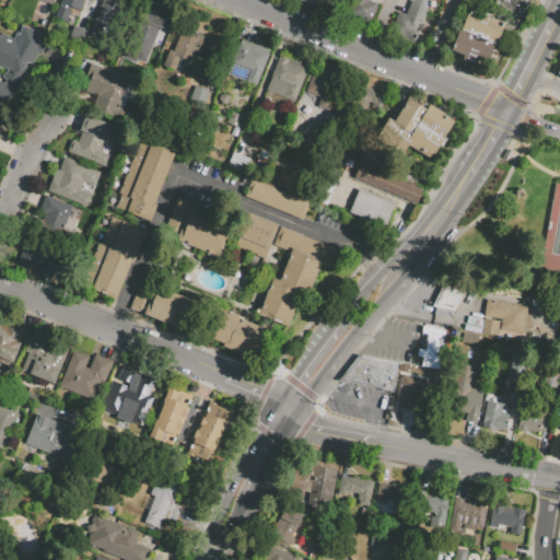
[(81,11),(85,0),(63,0),(56,20),(68,24),(72,12),(66,10),(67,4),(81,11)]
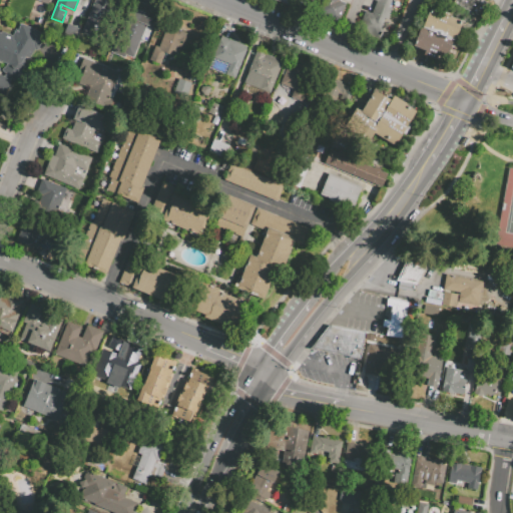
[(95,0),(124,0),(120,12),(115,10),(102,42),(82,34),(95,0)]
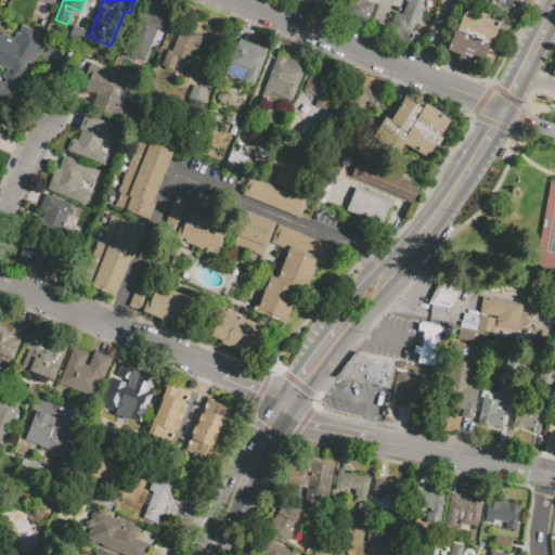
[(299,0),(322,9),(324,0),(299,0)]
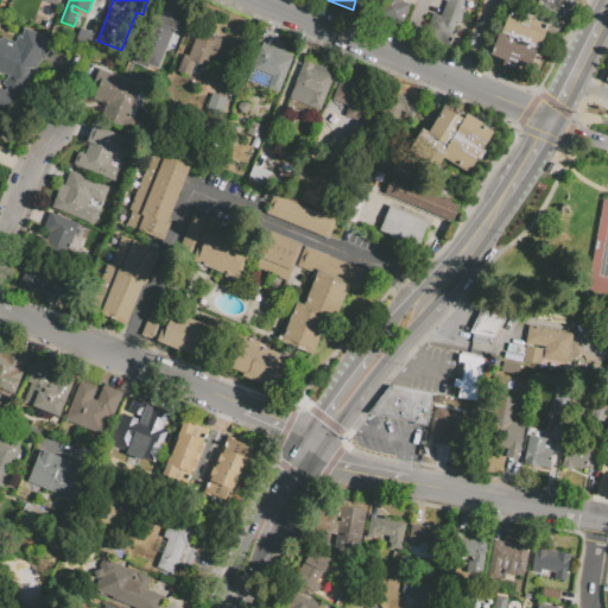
[(384,0),(404,0),(404,2),(411,6),(403,29),(377,19),(384,0)]
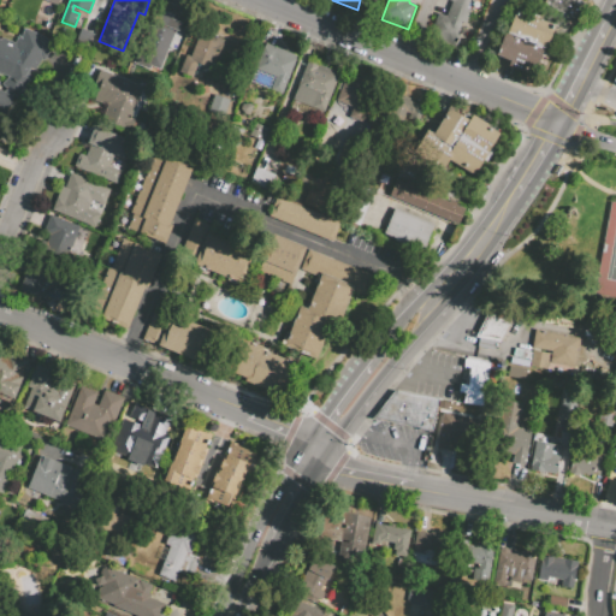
[(448,0),(454,3),(449,17),(440,13),(432,36),(460,47),(477,0),(448,0)]
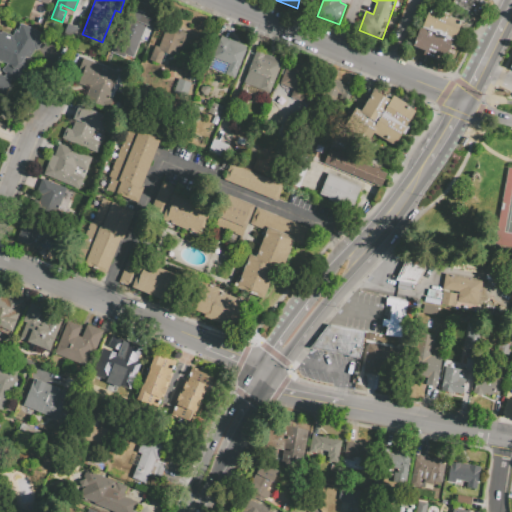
[(481,20),(452,6),(454,0),(478,0),(488,5),(481,20)]
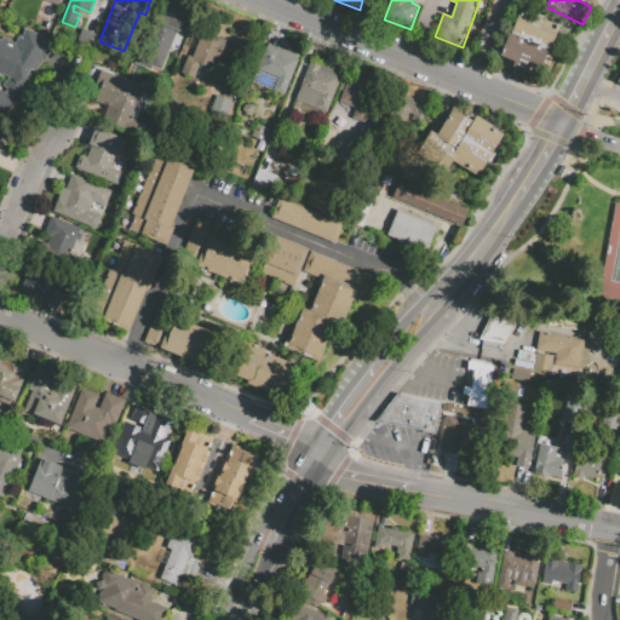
[(159,10),(153,24),(173,32),(178,17),(159,10)]
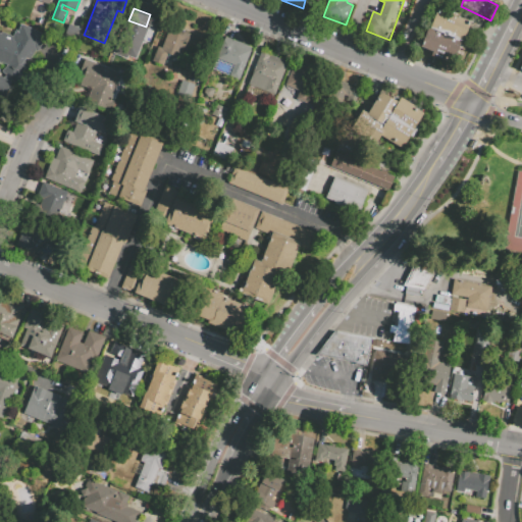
[(440,9),(474,22),(467,43),(465,42),(431,30),(433,29),(440,9)]
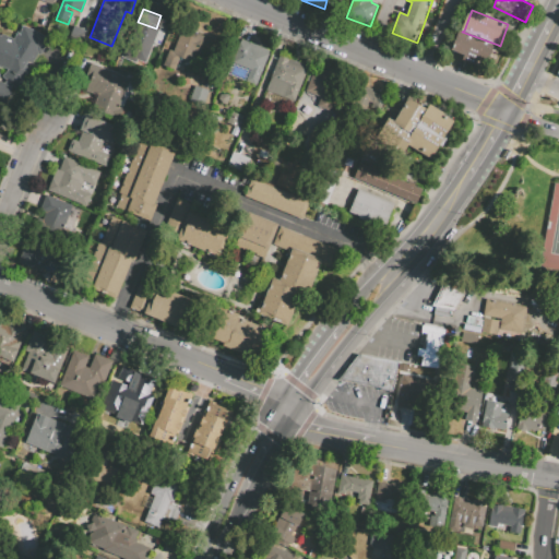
[(159,33),(146,64),(128,57),(133,42),(129,39),(135,23),(159,33)]
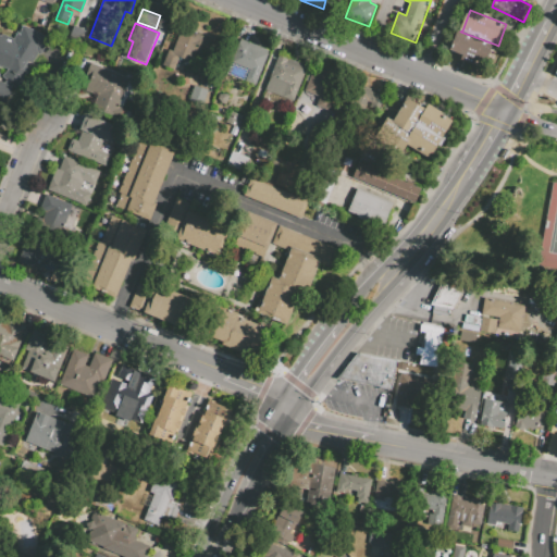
[(0,67),(7,71),(25,71),(35,51),(41,56),(50,40),(37,32),(24,26),(17,40),(3,35),(2,38),(0,37),(0,67)]
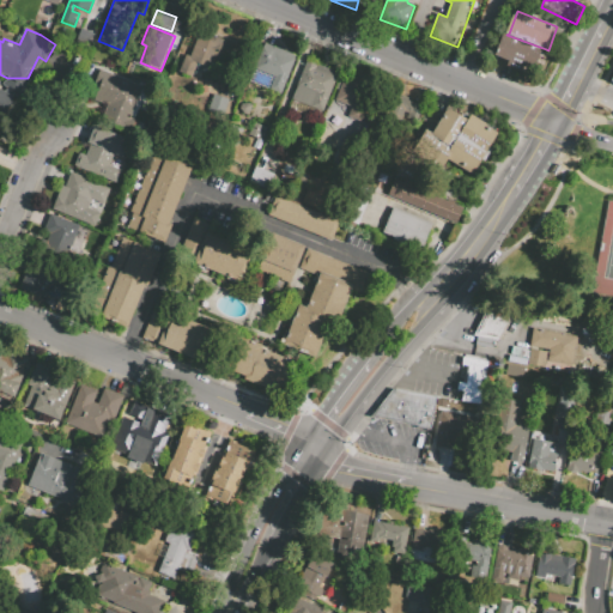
[(195,35),(180,73),(193,79),(199,65),(213,71),(222,50),(219,49),(223,41),(207,34),(205,38),(195,35)]
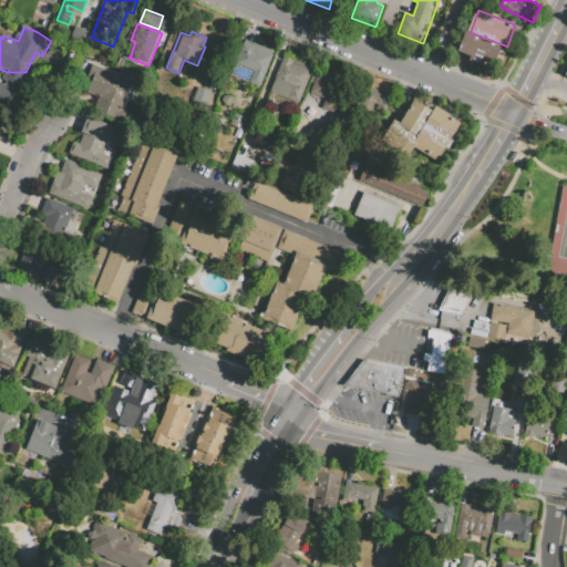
[(461,52),(473,57),(471,63),(485,68),(486,63),(497,66),(505,45),(468,32),(461,52)]
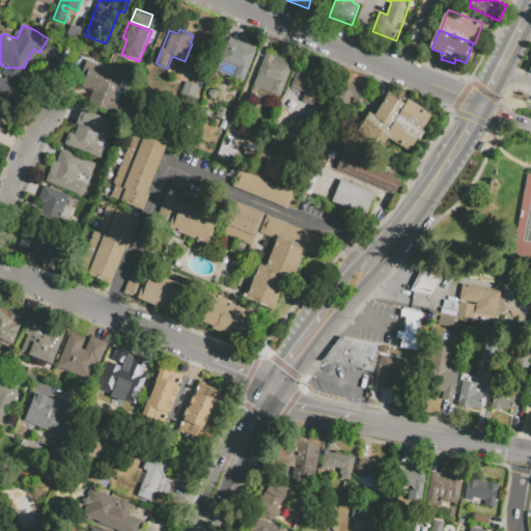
[(229,38),(257,50),(243,85),(231,81),(236,68),(220,61),(229,38)]
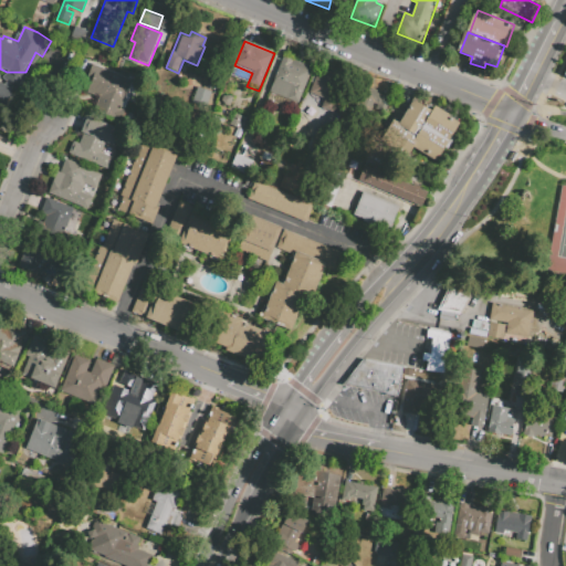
[(284,58),(314,70),(300,105),(270,93),(284,58)]
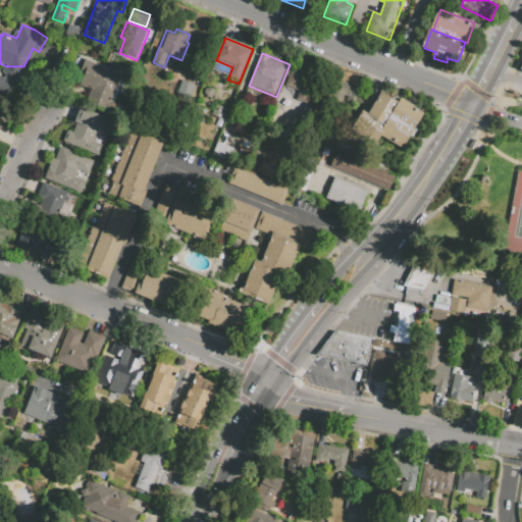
[(83,57),(80,65),(77,70),(82,72),(77,85),(89,89),(84,101),(110,110),(113,102),(121,105),(124,95),(115,91),(122,71),(83,57)]
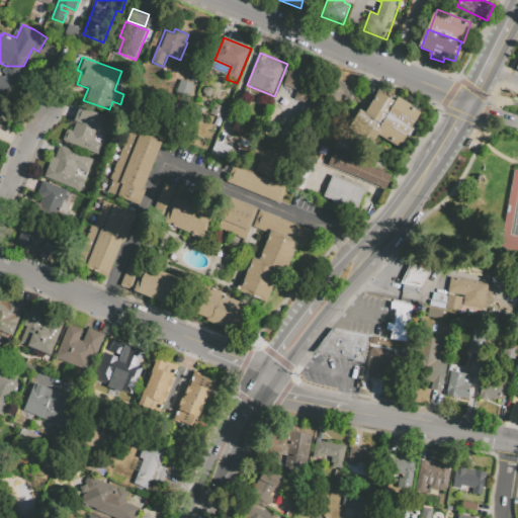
[(291,68),(284,88),(298,93),(295,100),(314,107),(326,75),(298,66),(297,70),(291,68)]
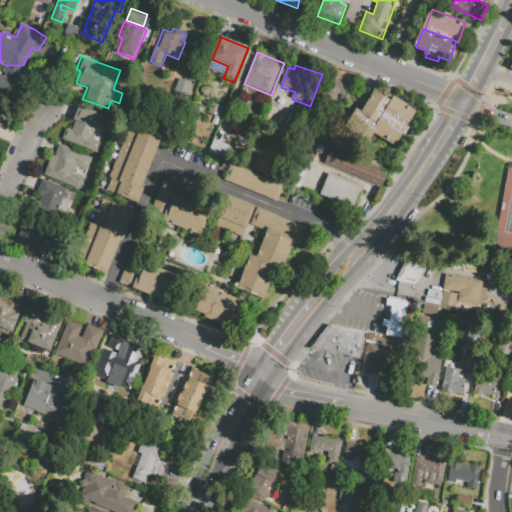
[(13,83),(0,77),(0,95),(6,98),(10,90),(13,83)]
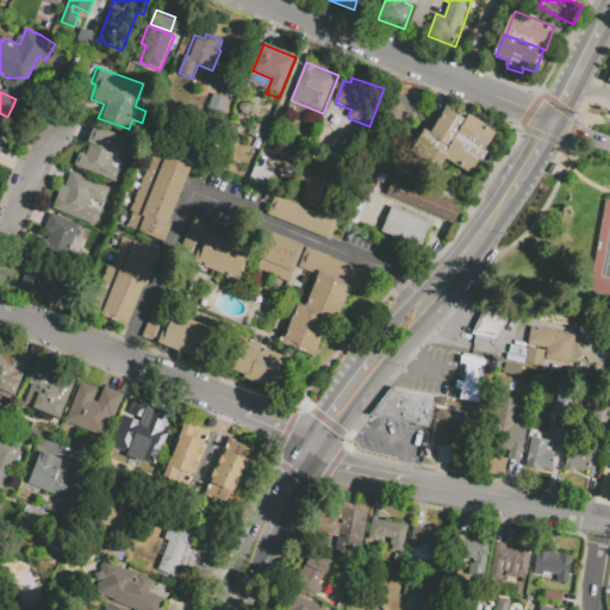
[(422,109),(409,139),(379,126),(393,93),(408,100),(406,101),(422,109)]
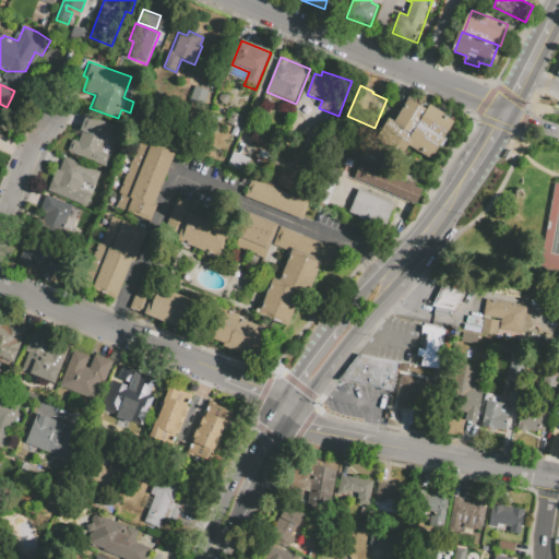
[(210,93),(204,108),(191,104),(197,87),(210,93)]
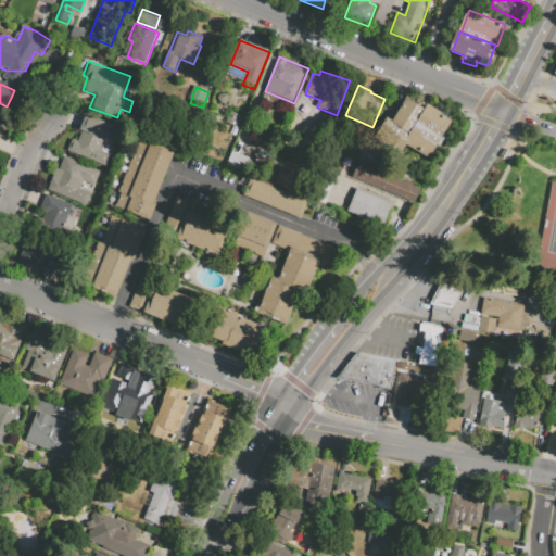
[(407,99),(426,111),(418,124),(412,135),(392,124),(393,122),(407,99)]
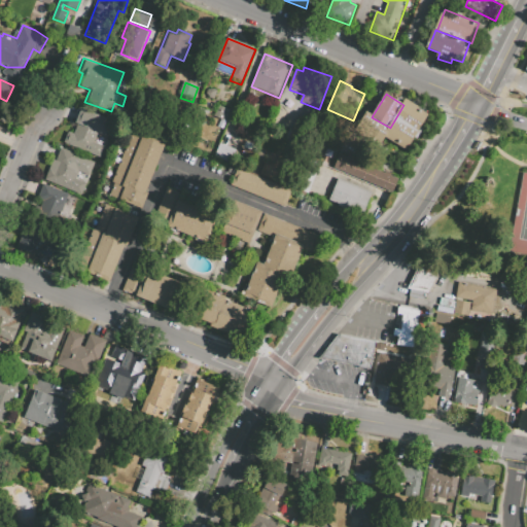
[(421,133),(396,117),(403,105),(407,100),(409,102),(431,115),(421,133)]
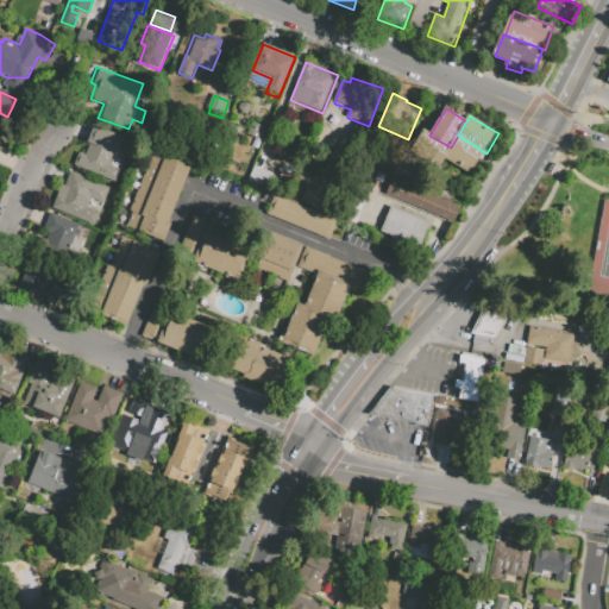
[(253,124),(267,130),(262,143),(248,138),(253,124)]
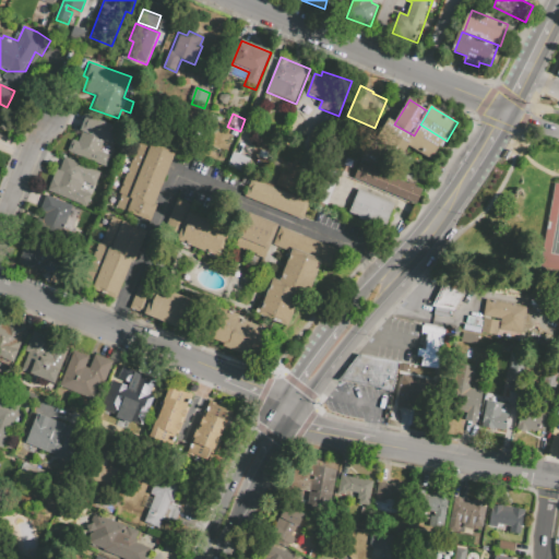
[(85,115),(118,128),(111,144),(103,141),(98,151),(109,155),(105,167),(66,152),(71,140),(78,142),(82,131),(80,131),(83,122),(85,115)]
